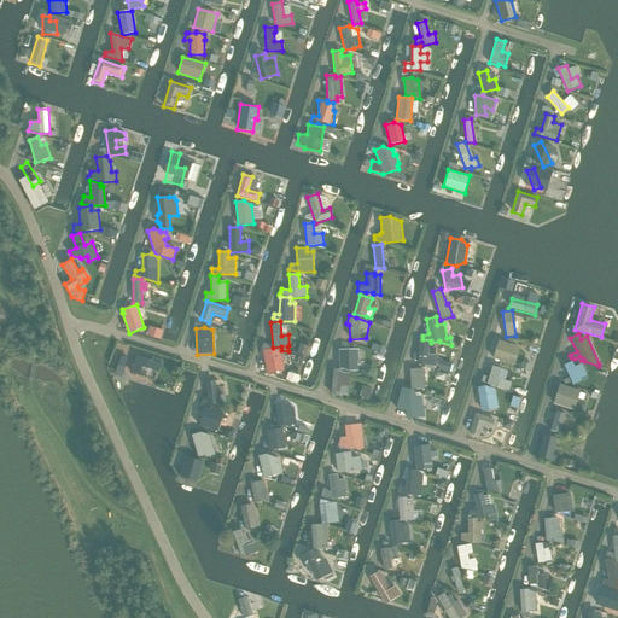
[(429,342),(419,340),(418,365),(436,366),(436,356),(427,355),(429,342)]
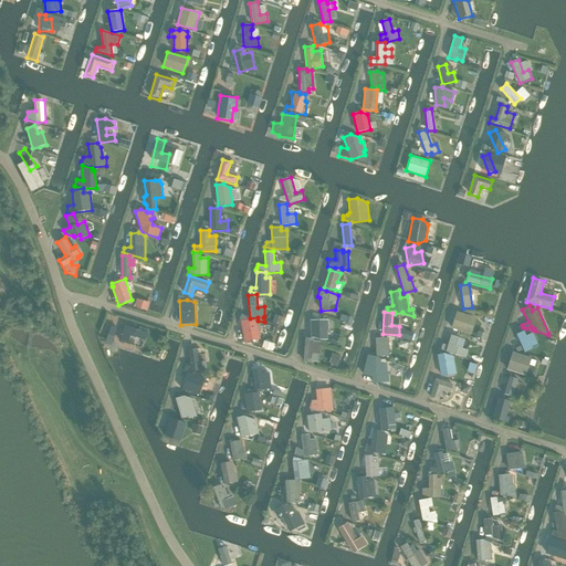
[(477,318),(457,312),(451,328),(471,335),(477,318)]
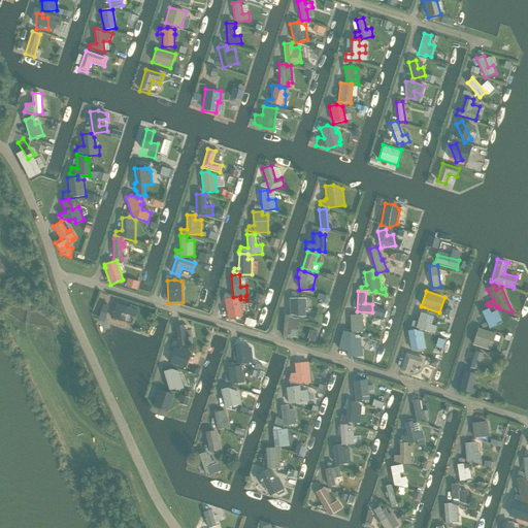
[(224,299),(228,320),(242,317),(239,300),(231,297),(224,299)]
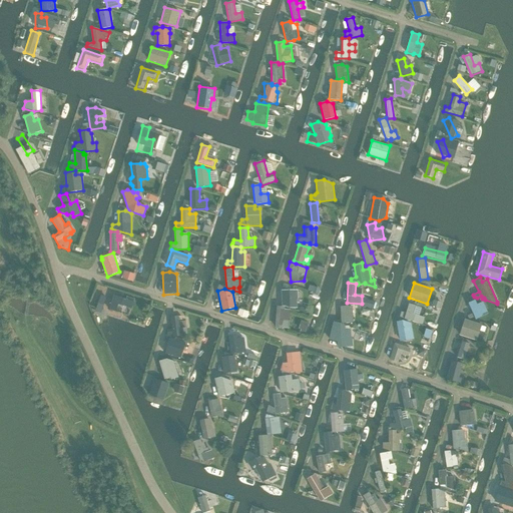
[(298,290),(282,291),(282,306),(285,306),(290,308),(298,308),(297,300),(299,300),(298,290)]
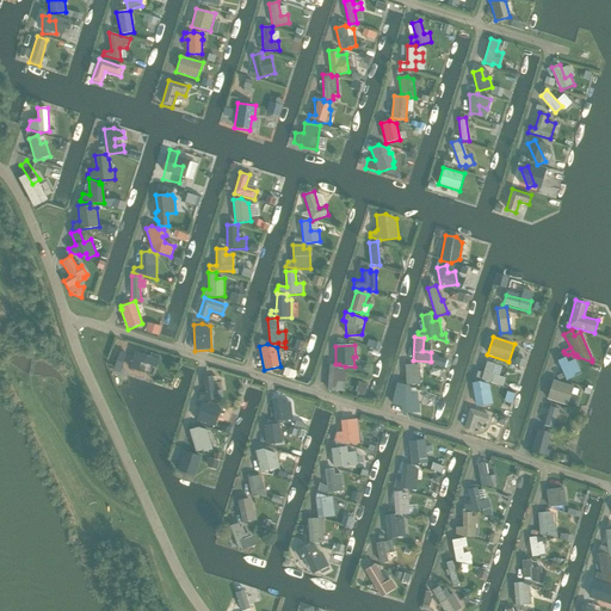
[(160,359),(135,352),(129,369),(137,371),(141,362),(158,368),(160,359)]
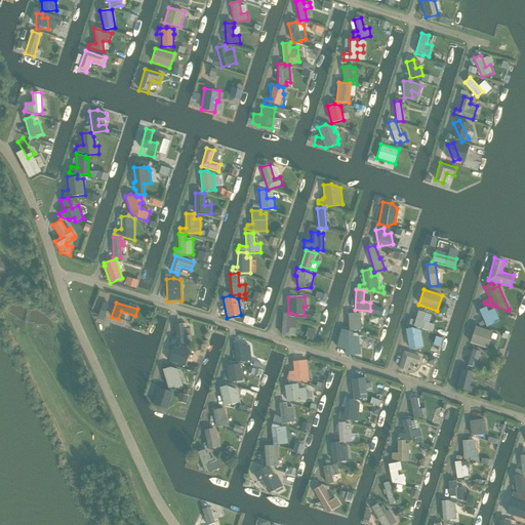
[(493,322),(499,320),(494,309),(488,311),(486,307),(484,308),(483,306),(479,307),(480,310),(479,310),(484,320),(478,323),(479,325),(482,326),(486,324),(487,326),(493,323),(493,322)]
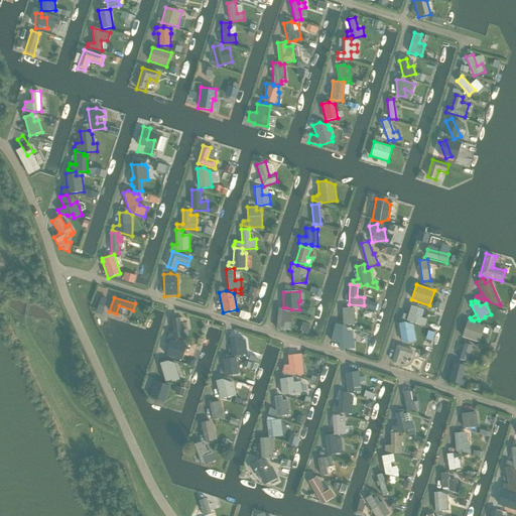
[(418,307),(411,305),(406,320),(425,327),(427,319),(415,315),(418,307)]
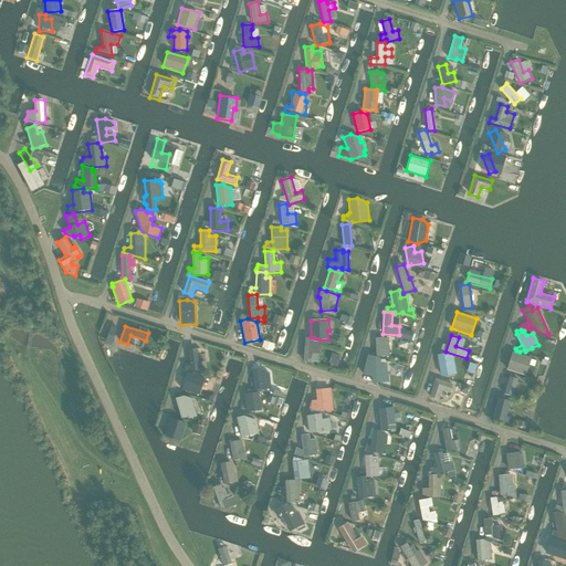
[(314,338),(305,338),(303,362),(312,363),(313,362),(318,363),(321,342),(314,342),(314,338)]
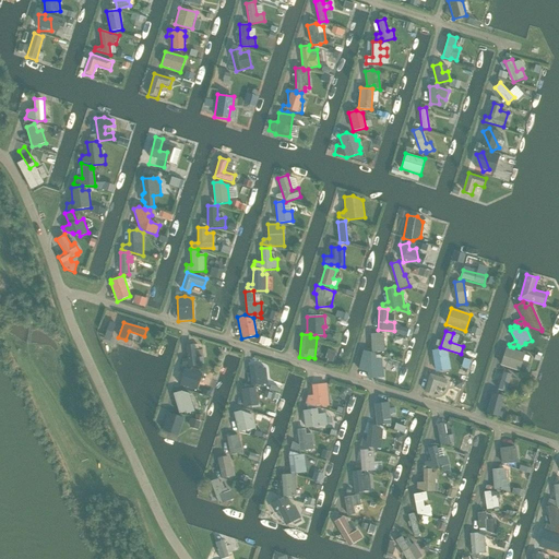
[(383,334),(371,334),(371,353),(384,352),(383,334)]
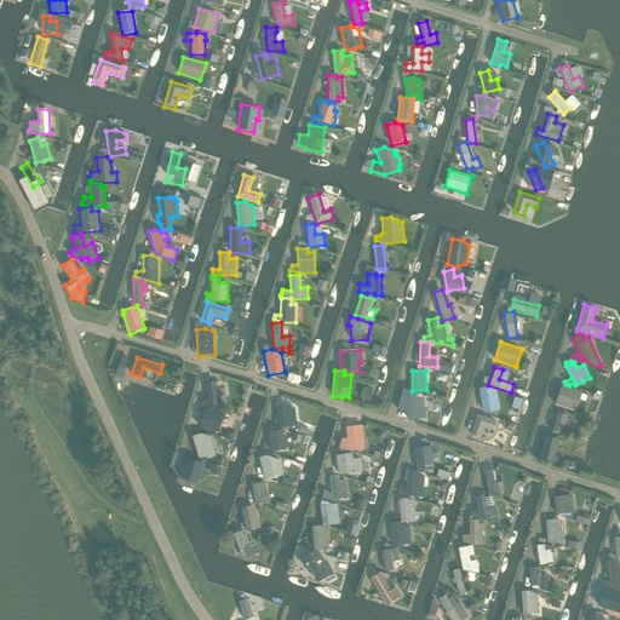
[(217,396),(216,382),(206,383),(208,399),(202,399),(202,405),(210,405),(210,407),(227,406),(225,396),(217,396)]
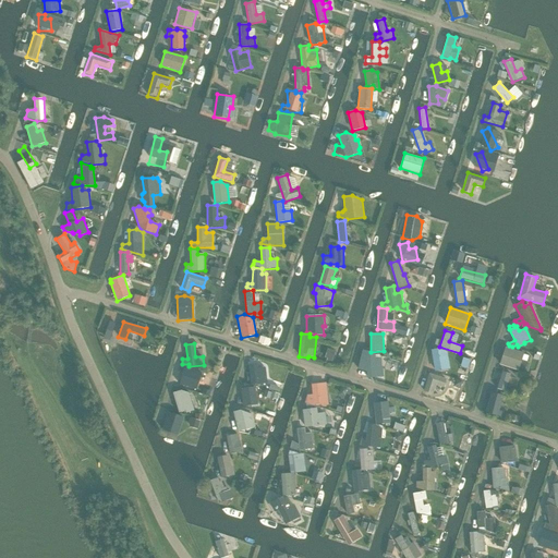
[(511,367),(508,347),(500,348),(504,368),(511,367)]
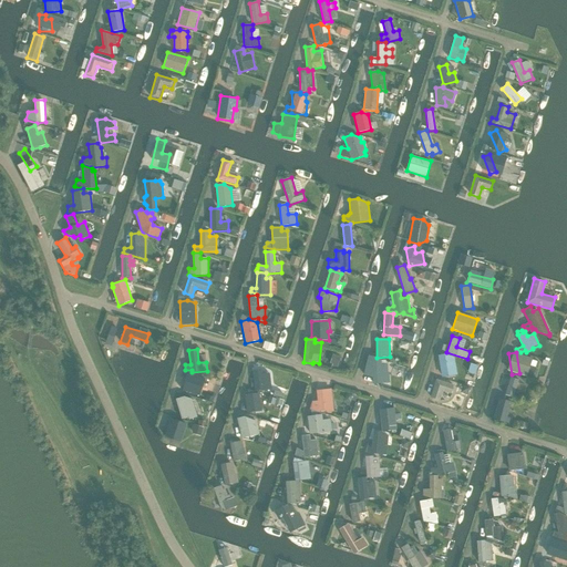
[(445,354),(437,356),(442,378),(457,374),(454,358),(445,354)]
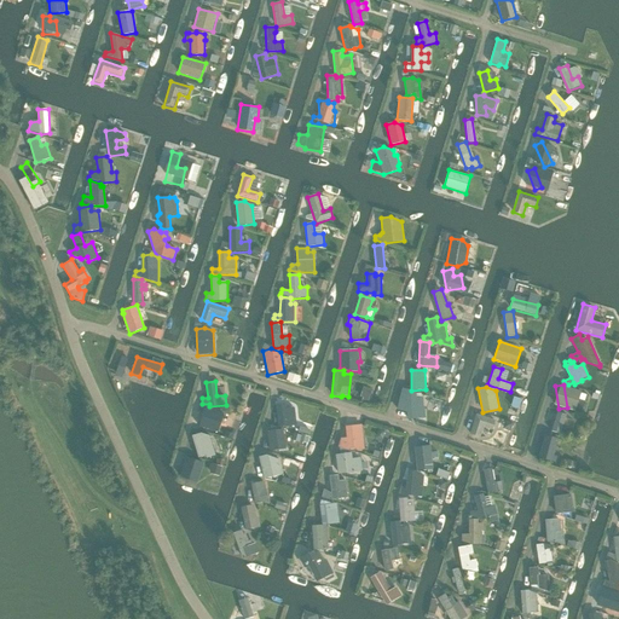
[(406,412),(408,420),(426,418),(424,408),(416,408),(416,394),(405,394),(406,399),(400,398),(397,410),(406,412)]
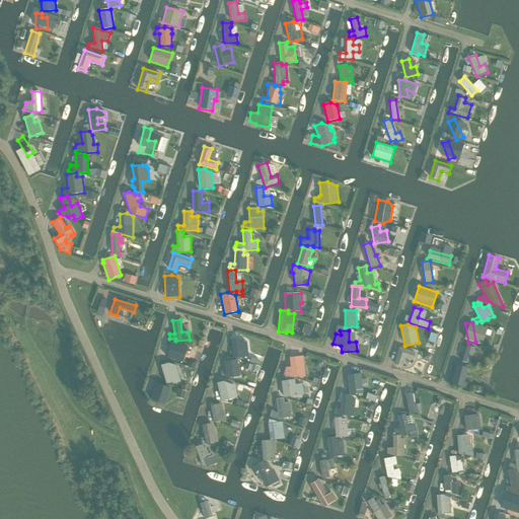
[(235,359),(248,357),(246,342),(240,343),(239,339),(231,340),(233,359),(235,359)]
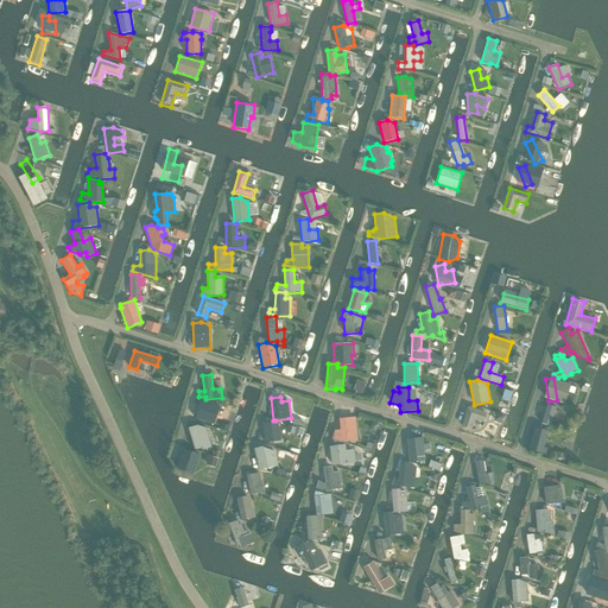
[(203,399),(195,401),(201,423),(209,422),(203,399)]
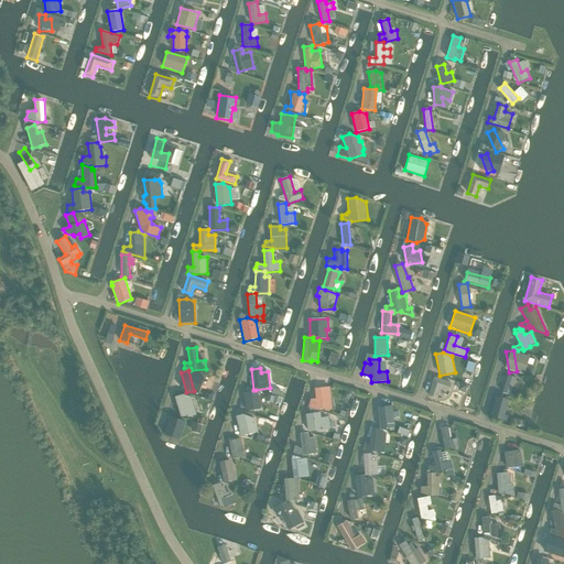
[(506,372),(498,375),(506,397),(513,394),(506,372)]
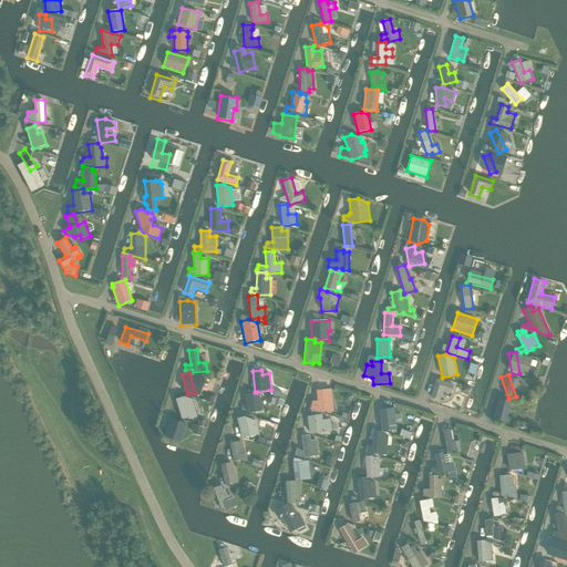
[(453,385),(436,380),(430,398),(440,401),(443,391),(451,393),(453,385)]
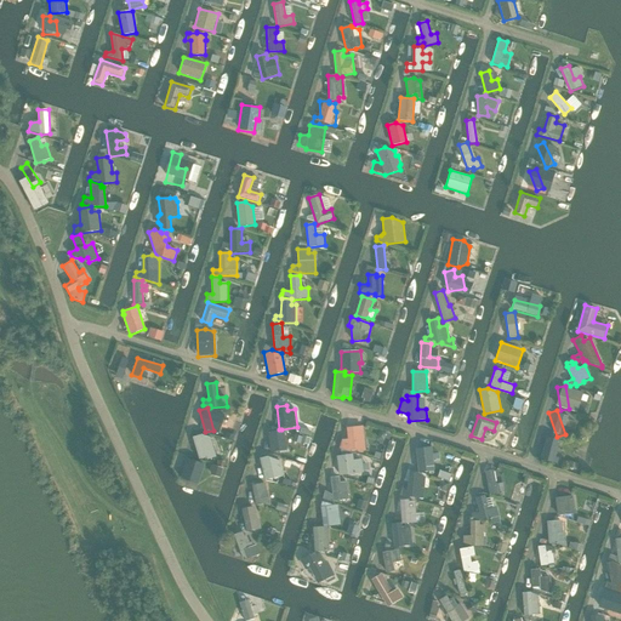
[(281,431),(281,429),(279,429),(271,426),(272,432),(268,432),(271,453),(286,450),(284,431),(281,431)]
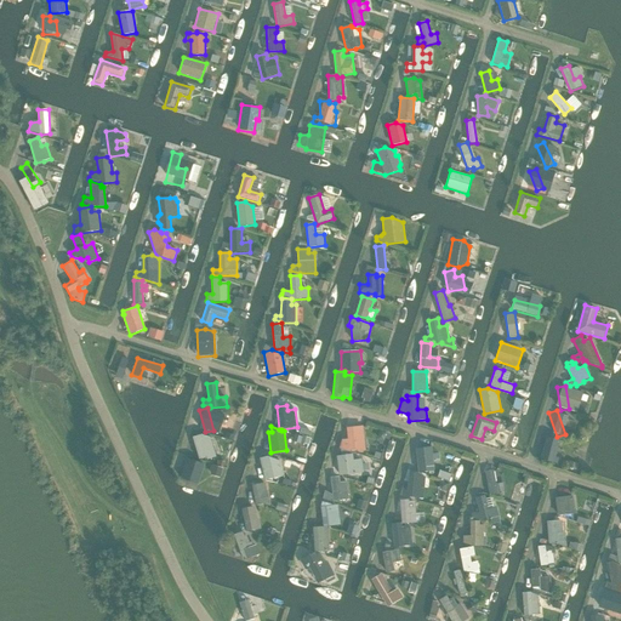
[(340,449),(351,451),(357,450),(357,451),(365,451),(363,426),(346,428),(347,439),(341,439),(339,449),(340,449)]
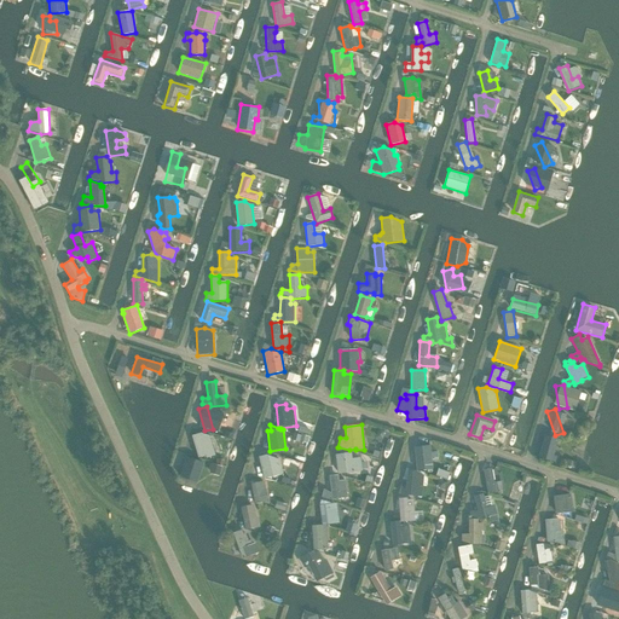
[(202,434),(192,437),(198,457),(207,455),(202,434)]
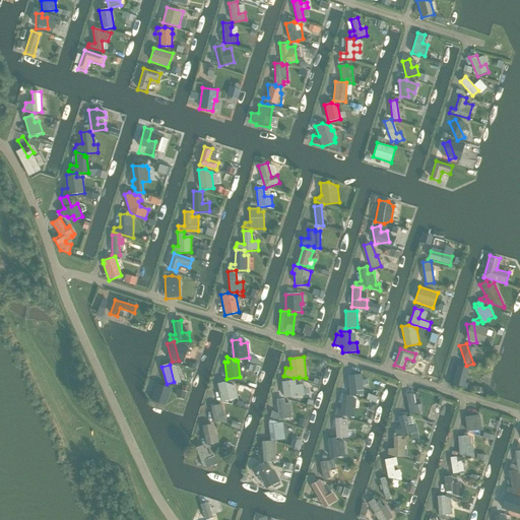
[(469,369),(457,366),(452,385),(464,388),(469,369)]
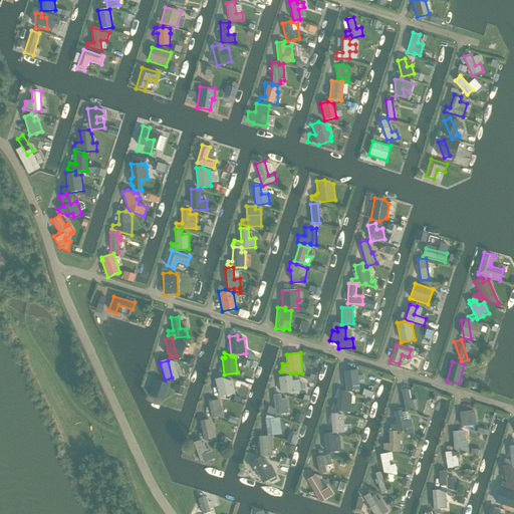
[(356,370),(344,371),(346,391),(358,390),(356,370)]
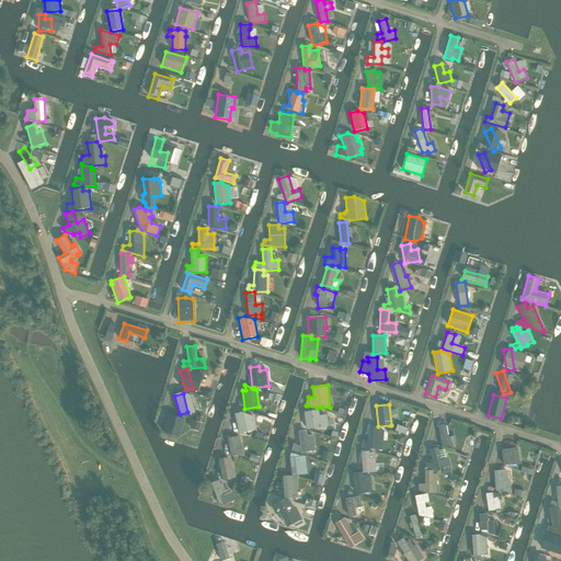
[(317,408),(307,405),(308,411),(305,411),(307,430),(320,428),(318,410),(317,410),(317,408)]
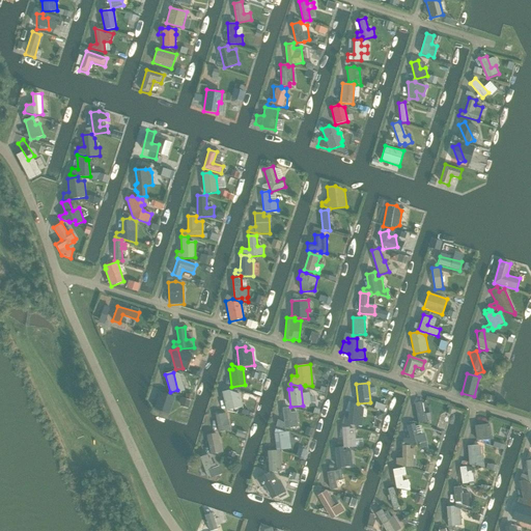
[(229,390),(223,392),(227,411),(233,410),(229,390)]
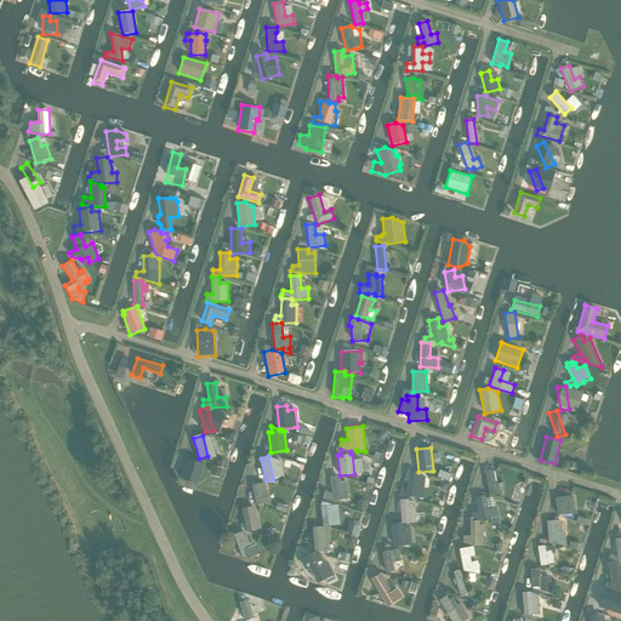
[(204,479),(195,457),(187,460),(197,482),(204,479)]
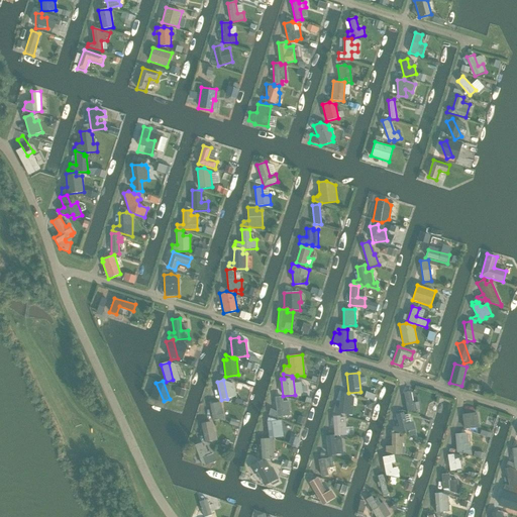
[(411,392),(403,393),(407,413),(421,410),(420,402),(413,403),(411,392)]
